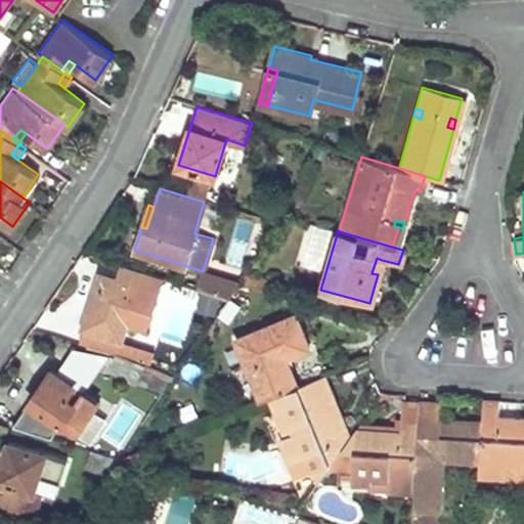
[(378,274),(382,260),(377,258),(372,273),(378,274)]
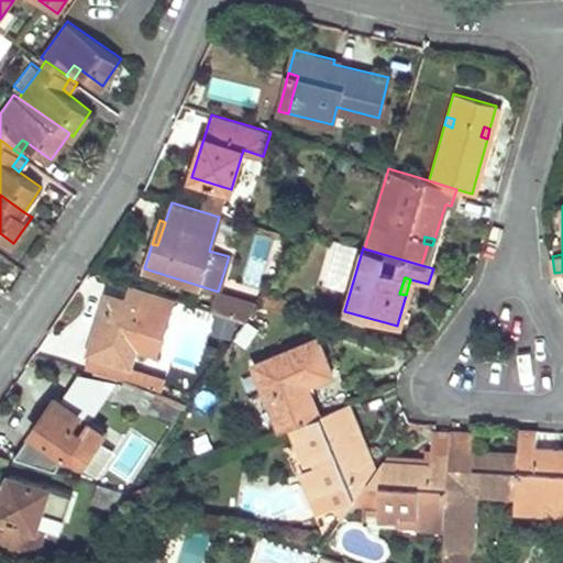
[(113,309),(106,307),(99,332),(94,331),(88,351),(128,364),(133,346),(154,352),(172,297),(129,285),(124,300),(117,298),(113,309)]
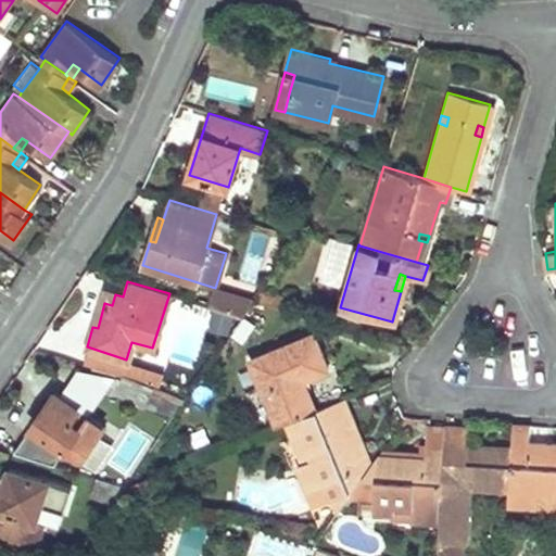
[(242,316),(253,300),(215,288),(209,305),(217,308),(242,316)]
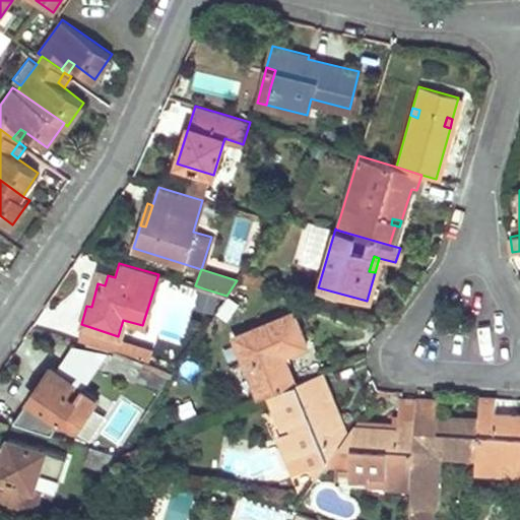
[(98,283),(105,285),(108,275),(96,272),(86,306),(91,307),(98,283)]
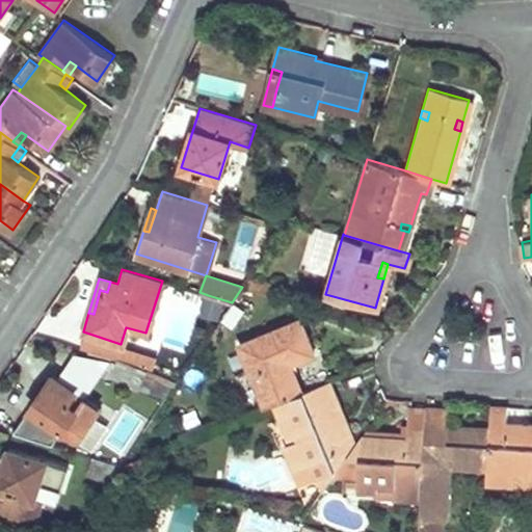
[(203,312),(205,303),(208,295),(200,292),(173,284),(167,300),(203,312)]
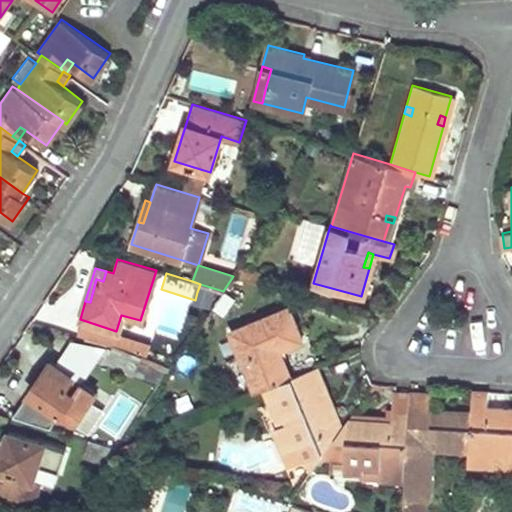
[(212,307),(218,310),(224,314),(235,299),(223,291),(212,307)]
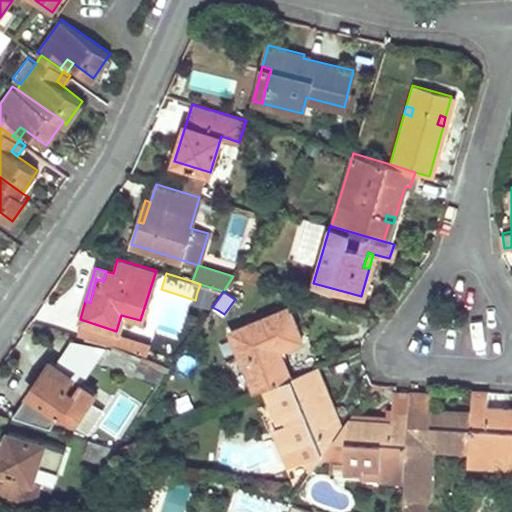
[(290,308),(232,331),(256,391),(265,388),(273,384),(291,377),(279,348),(301,339),(290,308)]
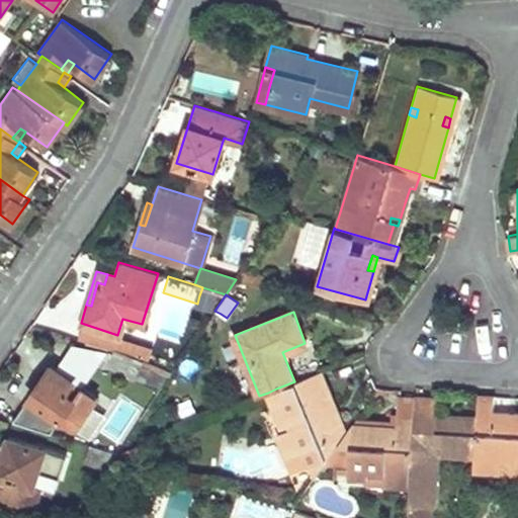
[(59,418),(78,424),(95,400),(98,396),(80,383),(79,384),(51,364),(28,396),(59,418)]
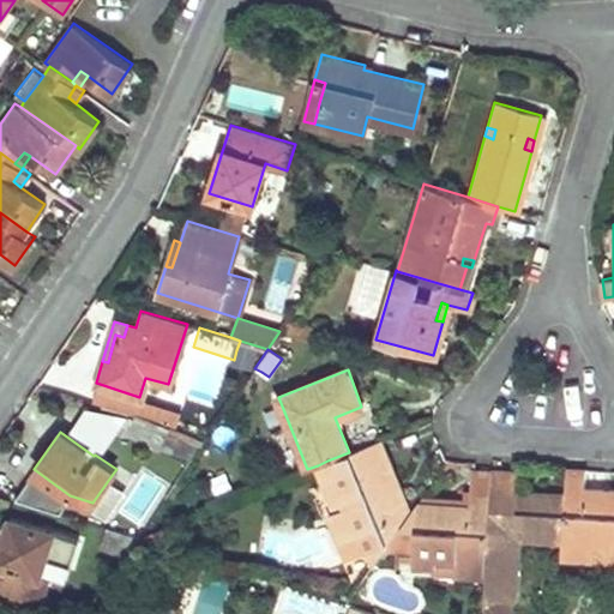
[(379,440),(349,452),(327,461),(345,507),(336,511),(330,513),(348,560),(368,552),(372,561),(384,546),(404,518),(389,477),(393,476),(379,440)]
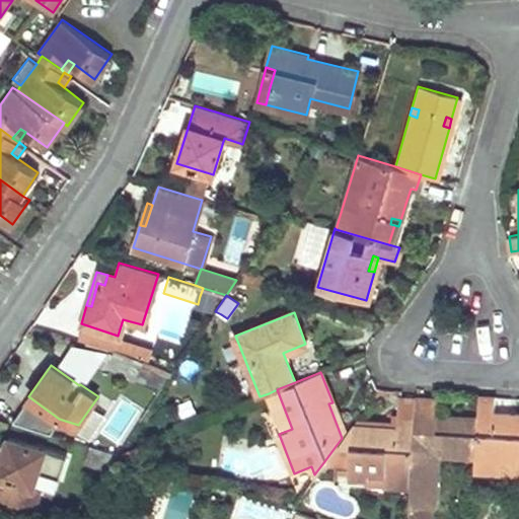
[(269,393),(284,432),(292,429),(277,389),(269,393)]
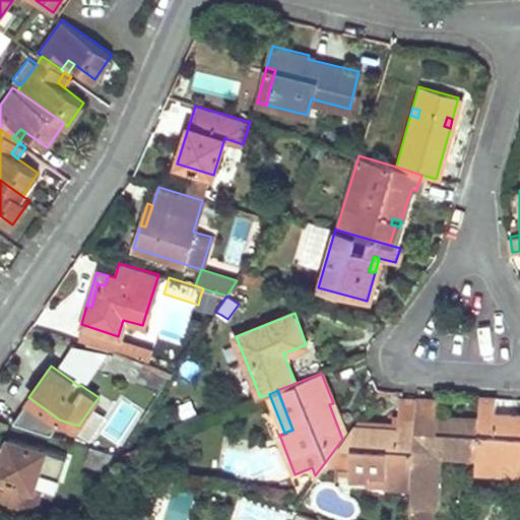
[(416,399),(400,398),(398,418),(414,418),(416,399)]
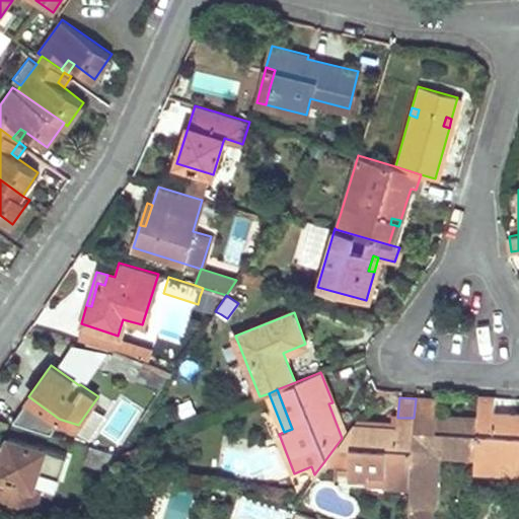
[(438,399),(416,397),(416,398),(414,418),(414,429),(452,431),(453,417),(436,416),(438,399)]
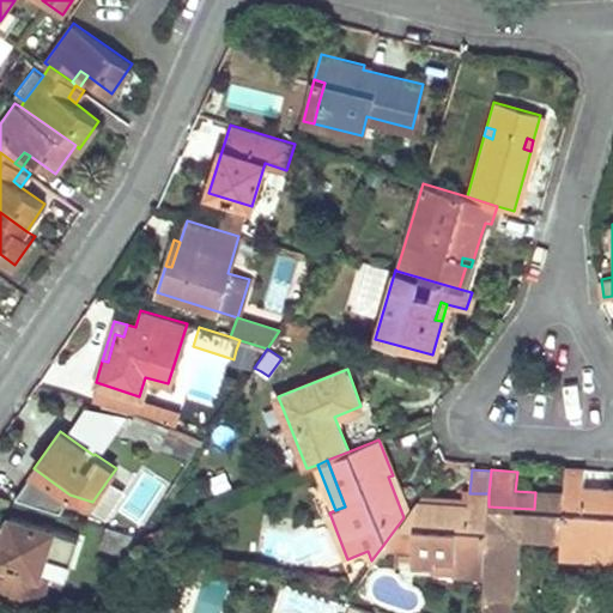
[(131,486),(113,473),(92,502),(87,508),(105,521),(131,486)]
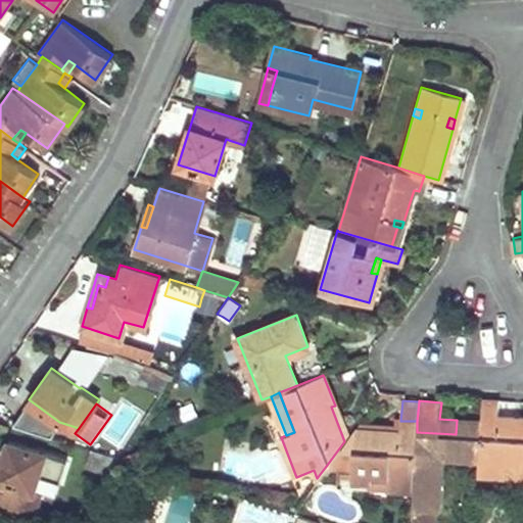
[(482,403),(480,422),(478,460),(477,472),(507,474),(508,465),(522,465),(522,417),(498,416),(498,405),(482,403)]
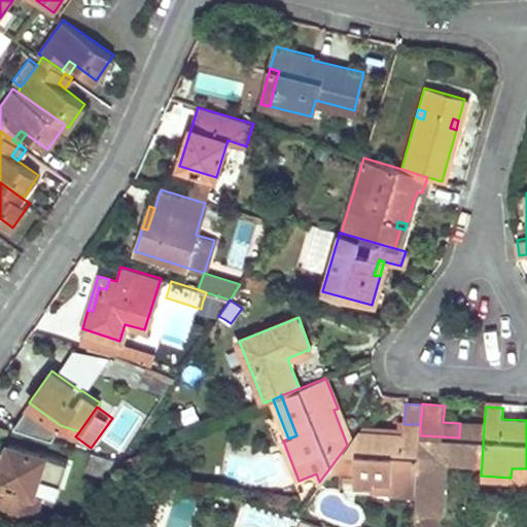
[(350,441),(338,409),(334,410),(347,445),(349,442),(350,441)]
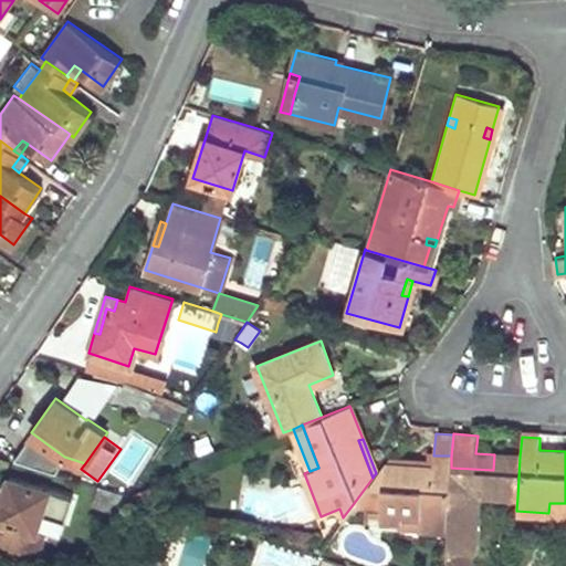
[(428,460),(388,457),(383,464),(432,468),(433,456),(429,454),(428,460)]
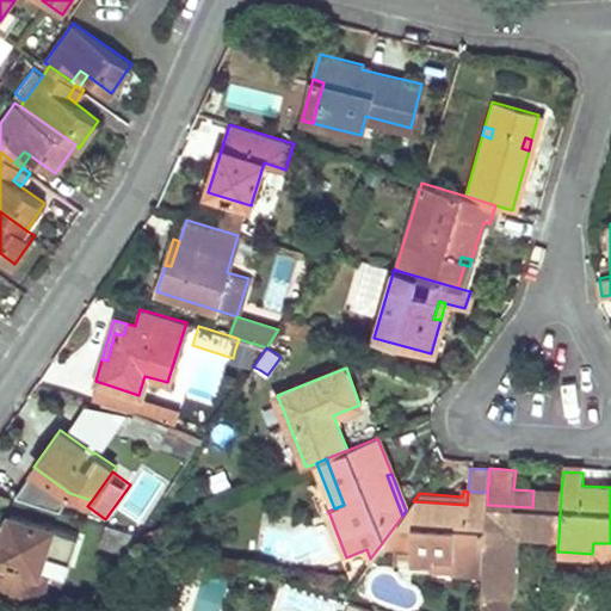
[(559,537),(561,493),(534,491),(532,507),(487,505),(481,572),(479,610),(501,610),(504,597),(510,597),(514,535),(559,537)]
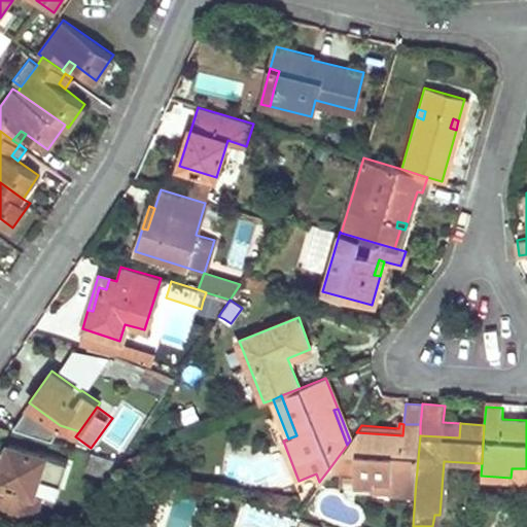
[(373,491),(415,493),(420,435),(420,424),(403,424),(402,435),(356,432),(353,470),(352,479),(374,481),(373,486),(373,491)]
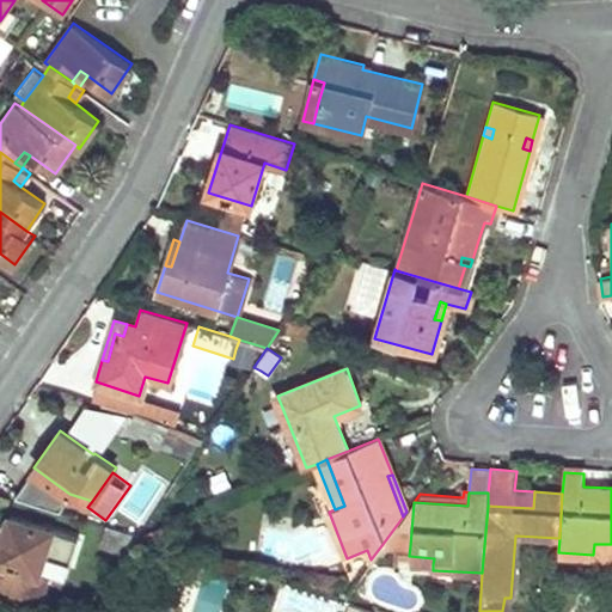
[(410,546),(414,502),(407,512),(405,513),(403,516),(383,544),(410,546)]
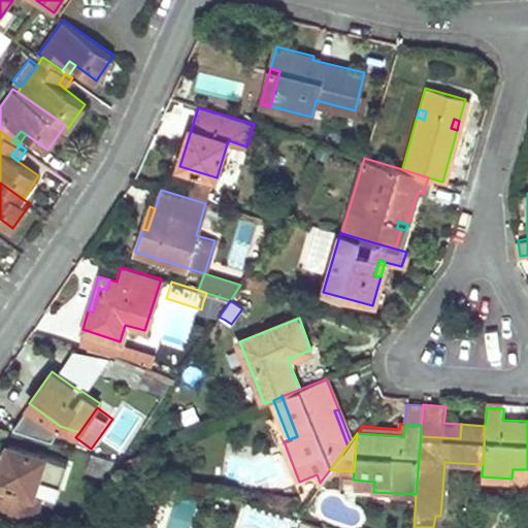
[(0,523),(6,526),(11,509),(34,517),(40,496),(33,494),(38,476),(61,483),(67,461),(8,443),(0,469),(0,523)]
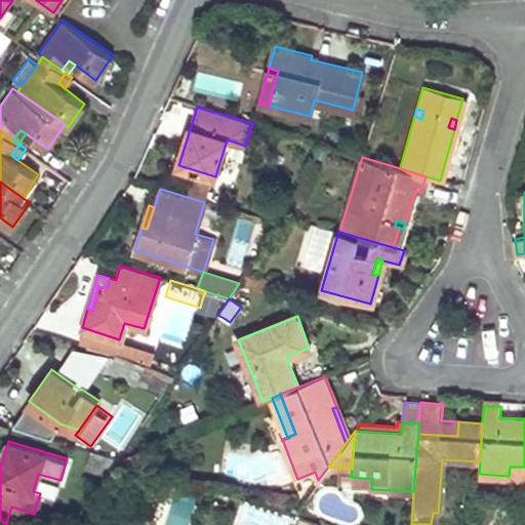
[(114,476),(116,467),(119,457),(91,449),(86,467),(114,476)]
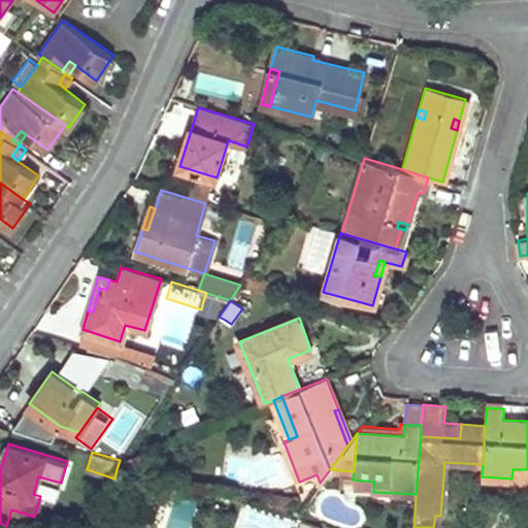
[(174,473),(177,466),(179,460),(166,454),(160,467),(174,473)]
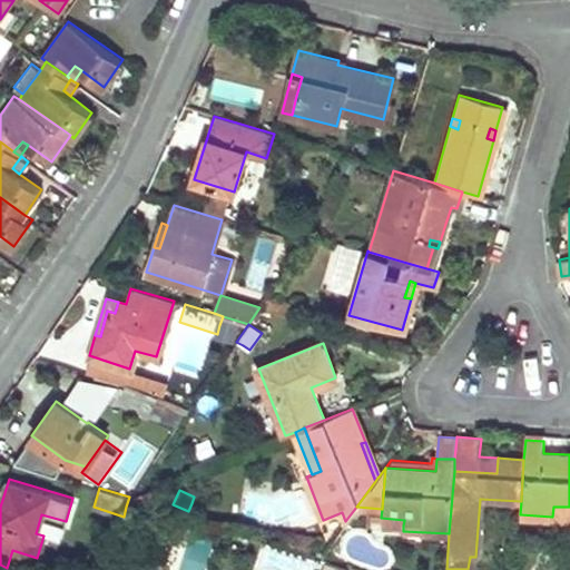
[(566,522),(569,522),(569,507),(553,507),(552,517),(566,518),(566,522)]
